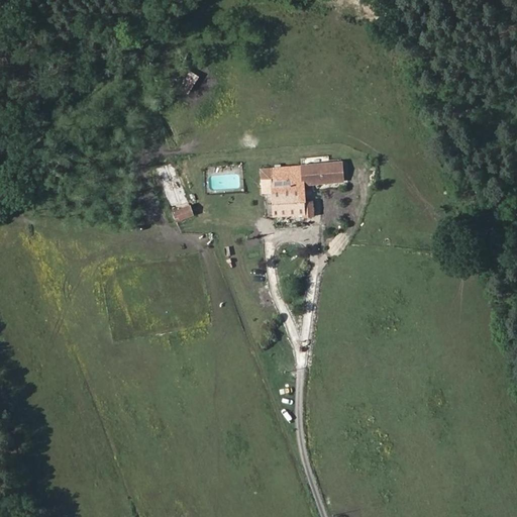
[(189,94),(200,76),(190,71),(180,88),(189,94)]
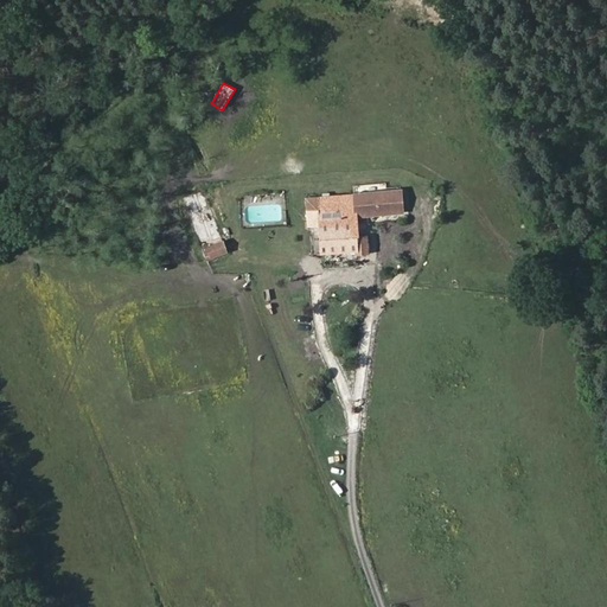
[(223,240),(204,190),(183,198),(202,248),(223,240)]
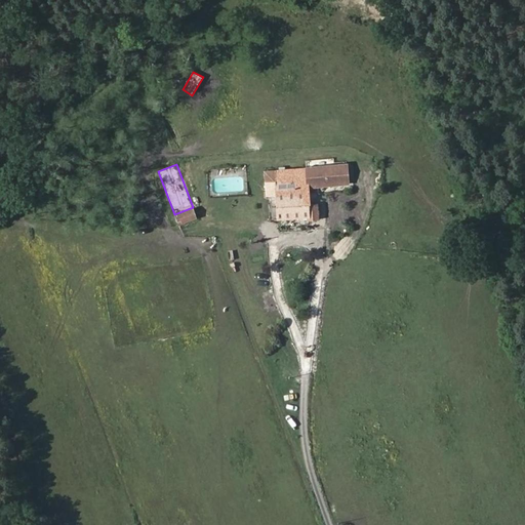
[(317,205),(310,205),(309,187),(349,184),(347,165),(266,172),(268,195),(277,194),(279,218),(309,215),(309,218),(318,217),(317,205)]
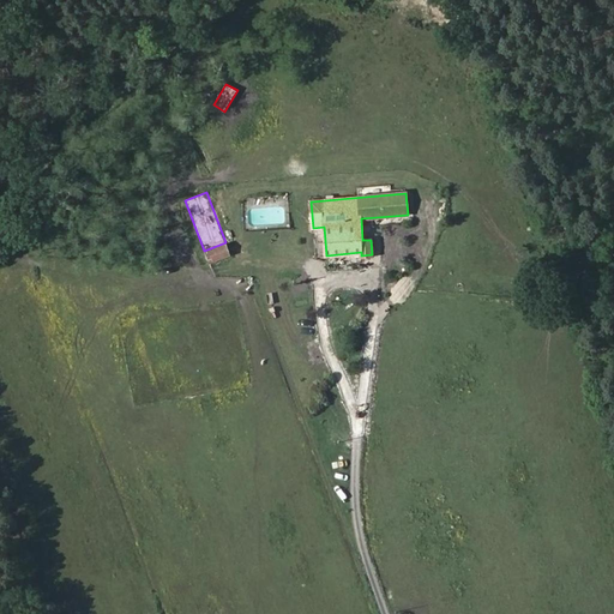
[(232,256),(226,242),(204,251),(209,264),(232,256)]
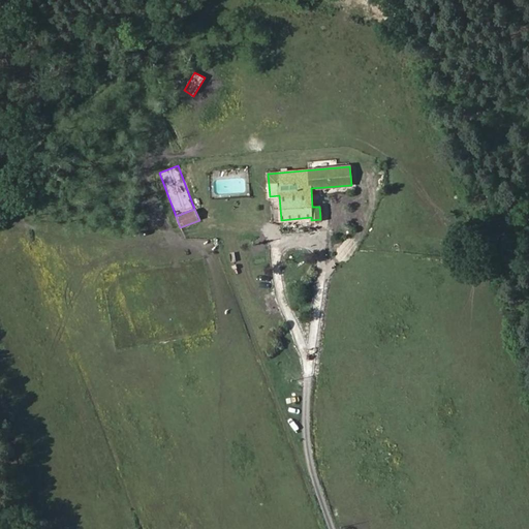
[(236,256),(237,265),(245,262),(244,255),(236,256)]
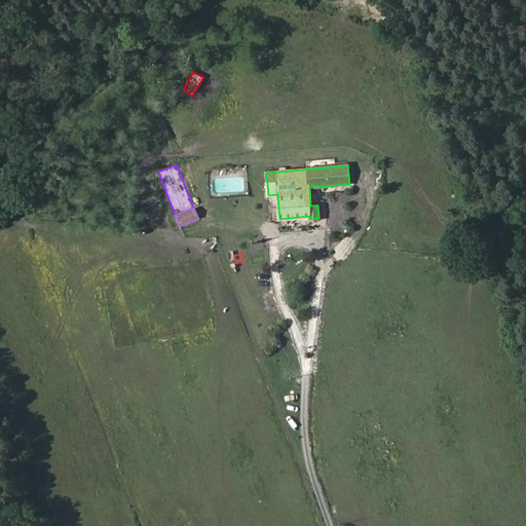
All buildings are outlined.
